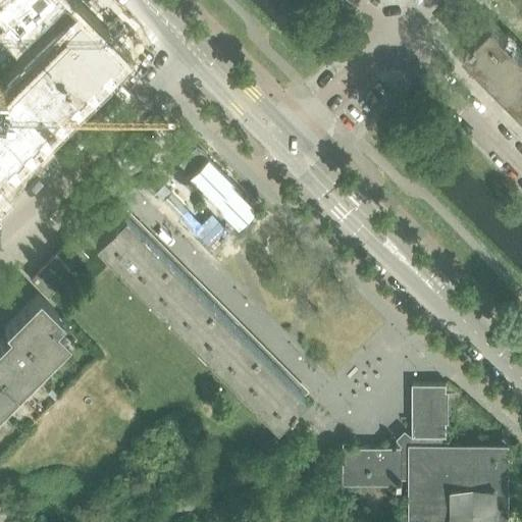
[(0,16),(0,75),(64,12),(51,0),(30,0),(7,23),(0,16)]
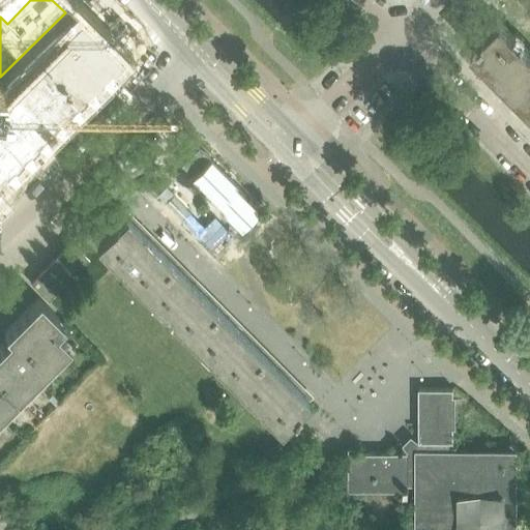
[(0,0),(0,17),(7,24),(30,0),(0,0)]
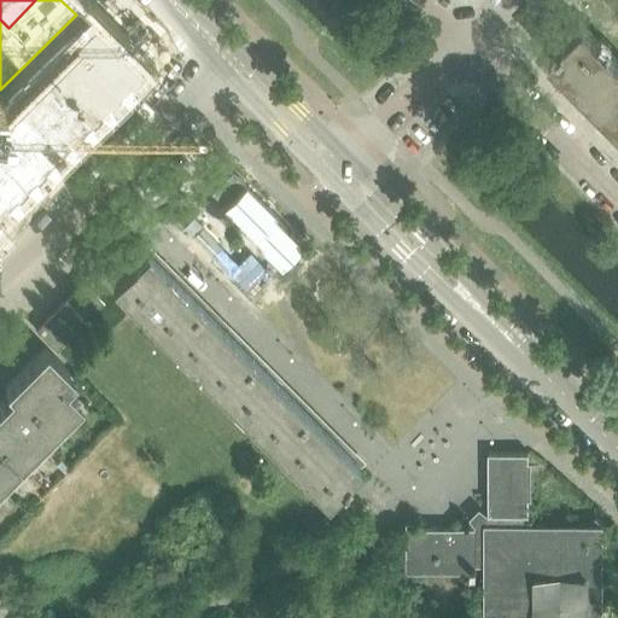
[(0,188),(133,57),(134,56),(85,6),(83,7),(76,15),(0,89),(0,188)]
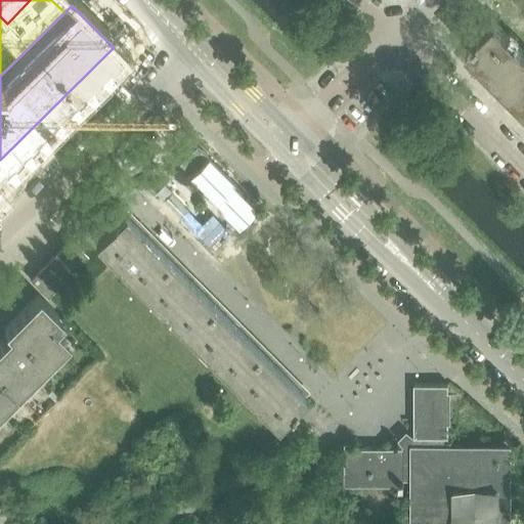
[(523,101),(523,50),(520,47),(493,20),(467,47),(522,103),(523,101)]
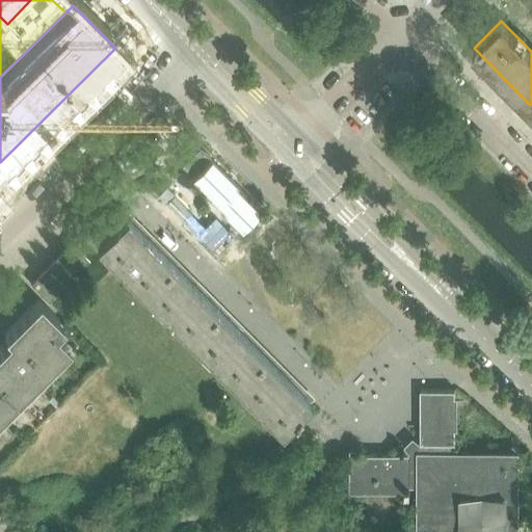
[(118,265),(147,236),(123,212),(109,227),(95,241),(118,265)]
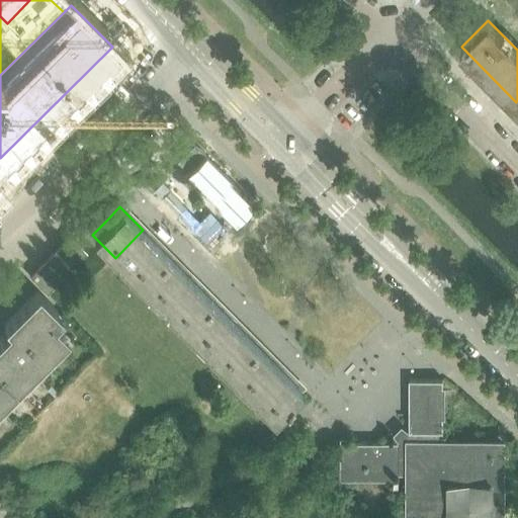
[(184,271),(147,233),(143,230),(115,258),(159,301),(187,274),(184,271)]
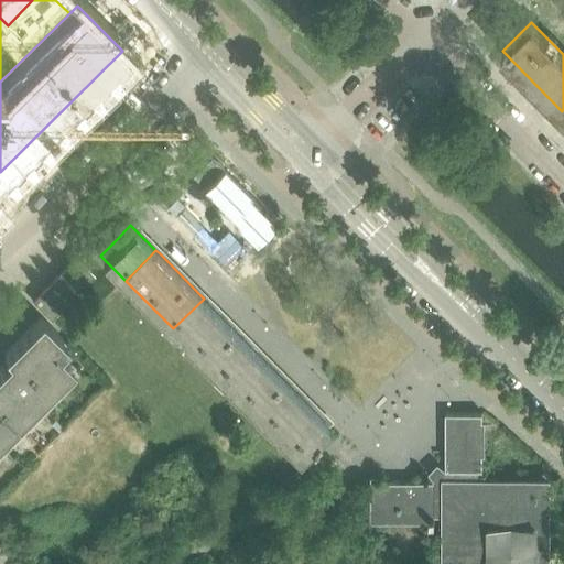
[(83,285),(69,273),(64,268),(53,278),(72,296),(83,285)]
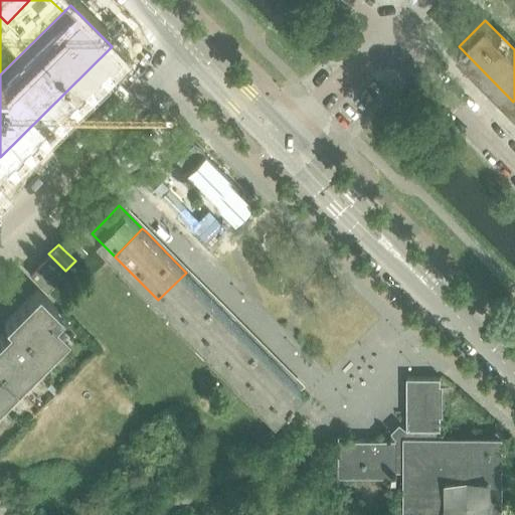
[(65,271),(48,253),(38,264),(55,281),(65,271)]
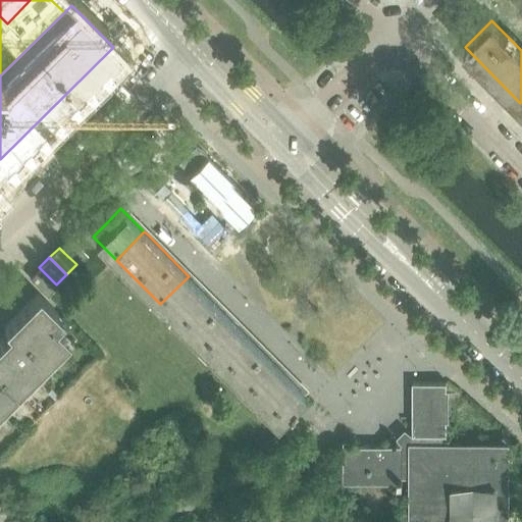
[(56,284),(39,267),(29,277),(46,295),(56,284)]
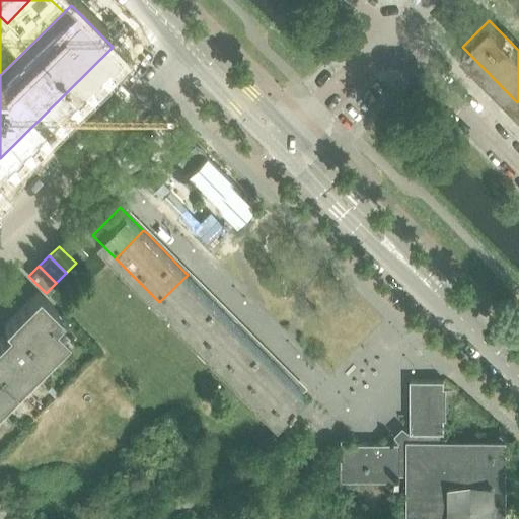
[(232,320),(192,279),(188,275),(159,302),(205,348),(232,320)]
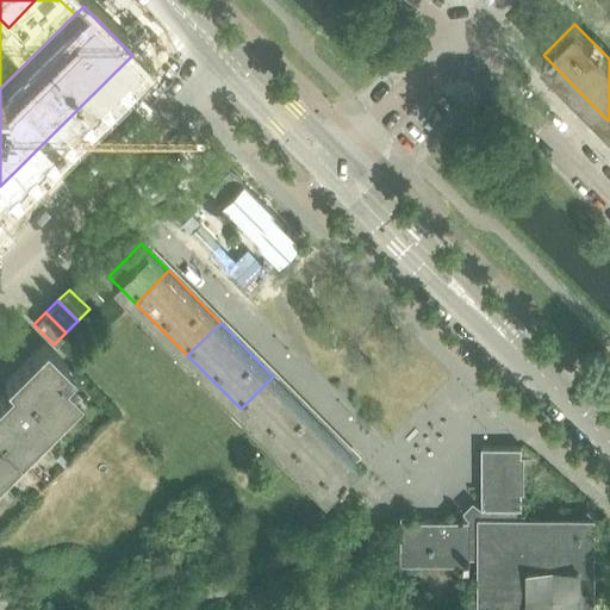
[(58,374),(67,365),(44,342),(5,381),(10,386),(0,396),(0,436),(18,455),(44,430),(79,394),(58,374)]
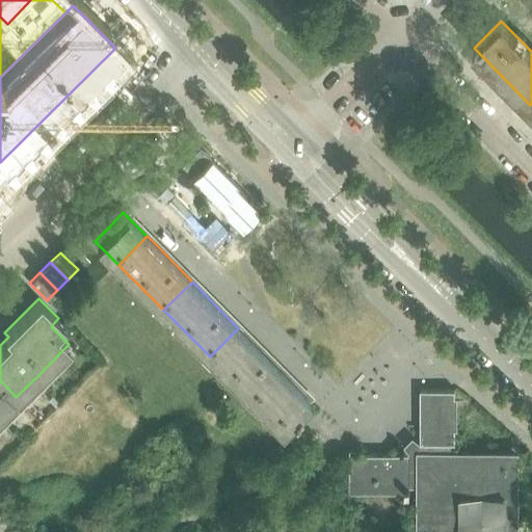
[(288,377),(281,370),(238,328),(210,356),(278,426),(292,414),(293,415),(295,413),(294,411),(310,397),(289,376),(288,377)]
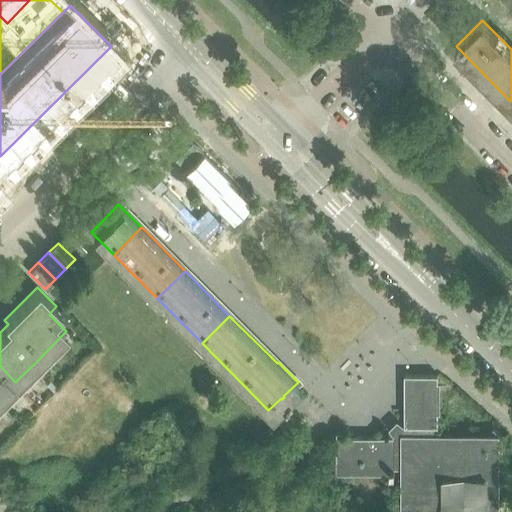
[(0,397),(15,382),(0,366),(0,397)]
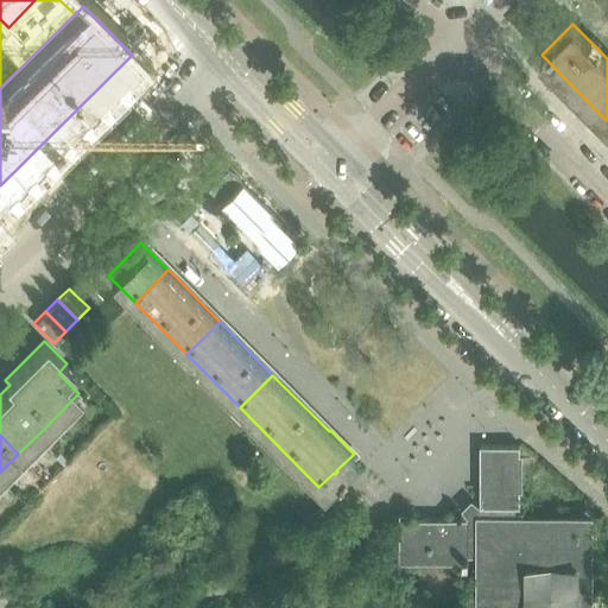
[(591,607),(593,518),(515,518),(515,506),(519,506),(520,445),(480,444),(480,506),(468,518),(407,518),(407,513),(399,513),(399,518),(399,545),(401,545),(401,552),(407,552),(407,557),(463,557),(463,559),(469,559),(469,557),(481,557),(480,607),(591,607)]
